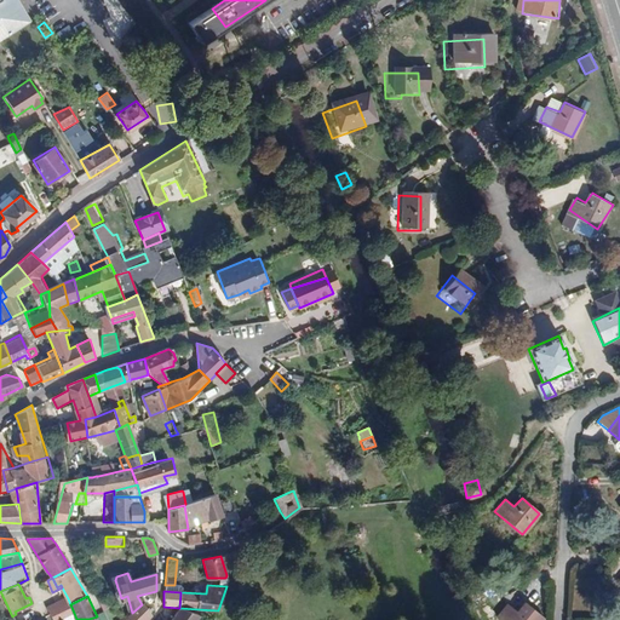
[(50,608),(55,619),(59,619),(62,619),(74,613),(70,604),(68,598),(50,608)]
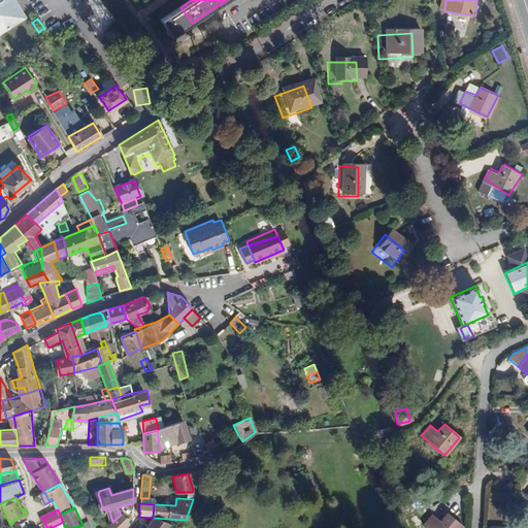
[(89,520),(90,521),(94,527),(107,527),(98,517),(96,510),(88,514),(92,519),(89,520)]
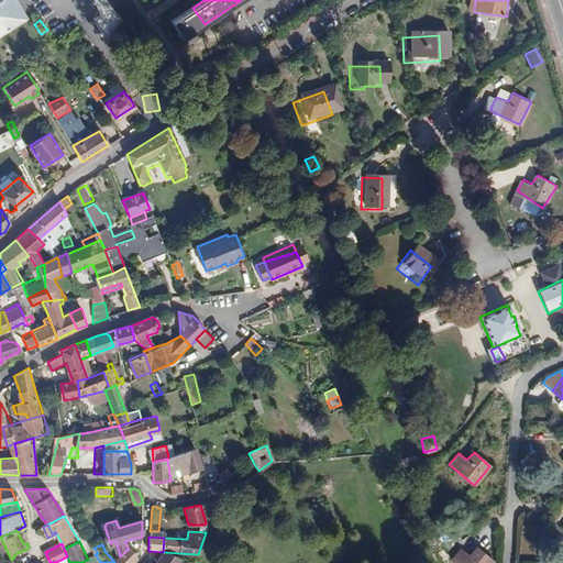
[(451,560),(454,562),(490,562),(492,562),(475,548),(468,555),(460,549),(451,560)]
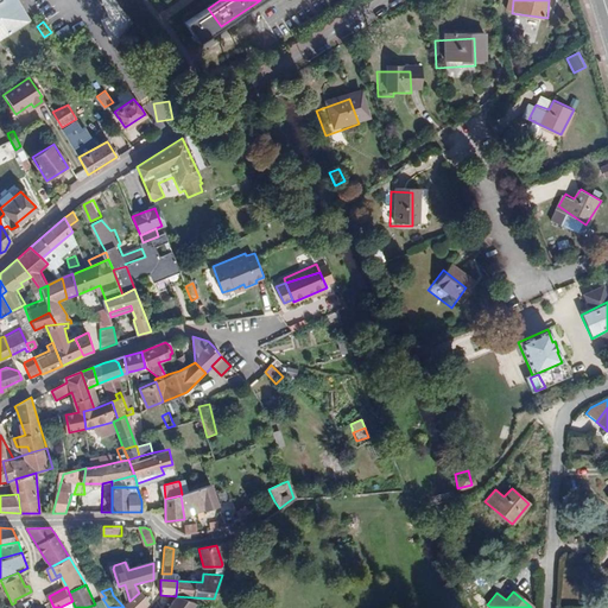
[(139,593),(130,601),(124,607),(143,607),(149,603),(139,593)]
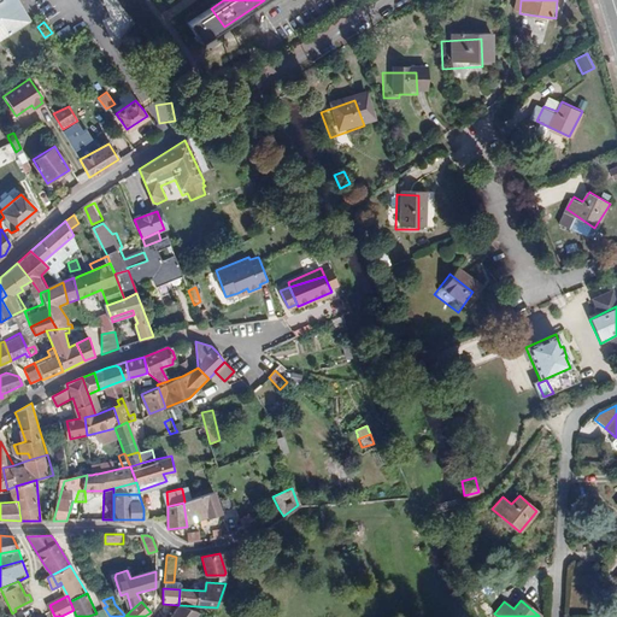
[(169,616),(192,616),(195,613),(178,605),(169,616)]
